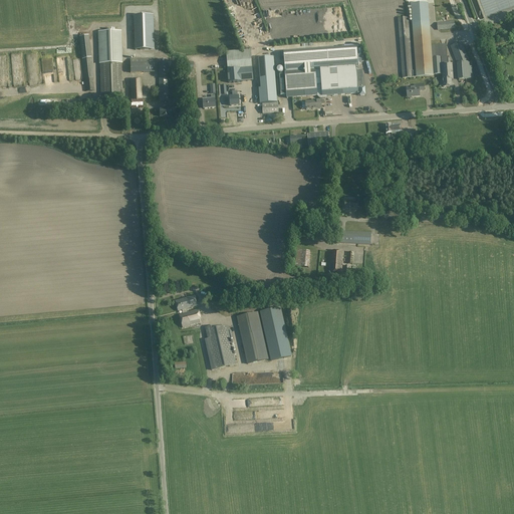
[(410,17),(398,18),(403,78),(405,78),(414,77),(414,76),(417,76),(417,77),(425,76),(434,76),(433,74),(442,74),(442,75),(443,75),(443,79),(442,80),(440,80),(441,86),(443,86),(443,87),(452,86),(451,79),(454,79),(452,64),(449,64),(447,44),(431,46),(428,3),(412,4),(416,62),(417,70),(414,70),(413,62),(411,41),(411,30),(410,17)]
